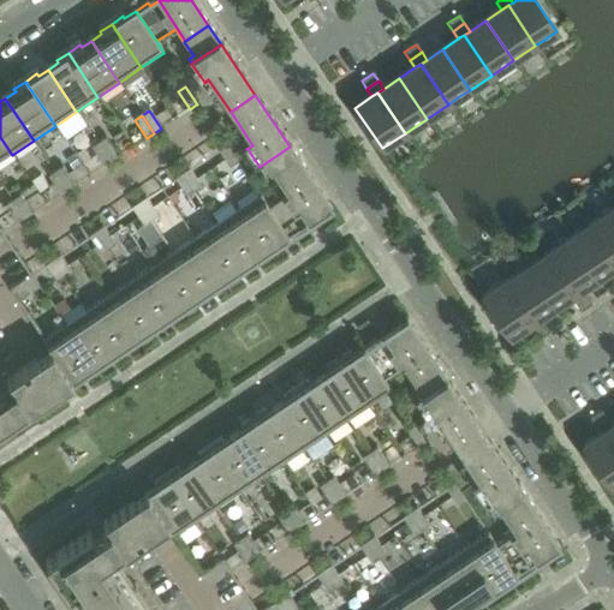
[(0,161),(12,155),(0,137),(0,161)]
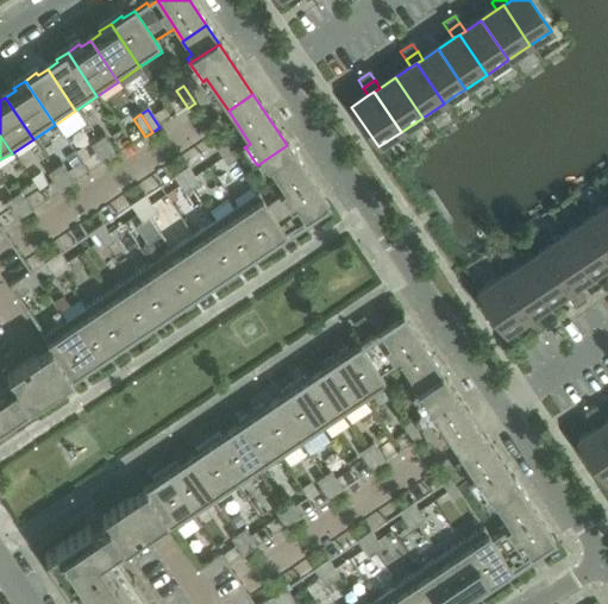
[(98,143),(110,161),(117,156),(105,138),(98,143)]
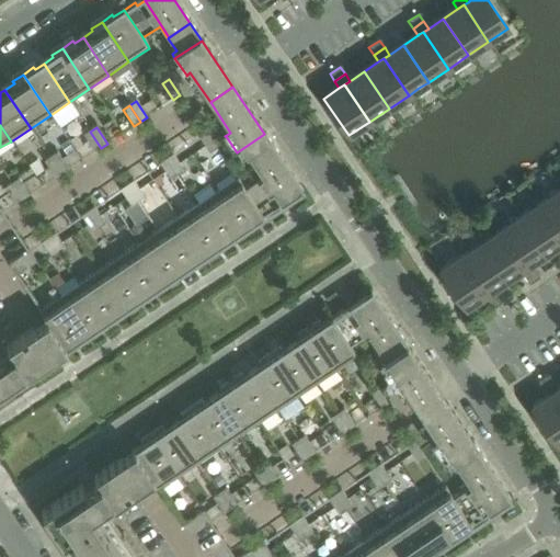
[(101,148),(90,132),(83,136),(94,152),(101,148)]
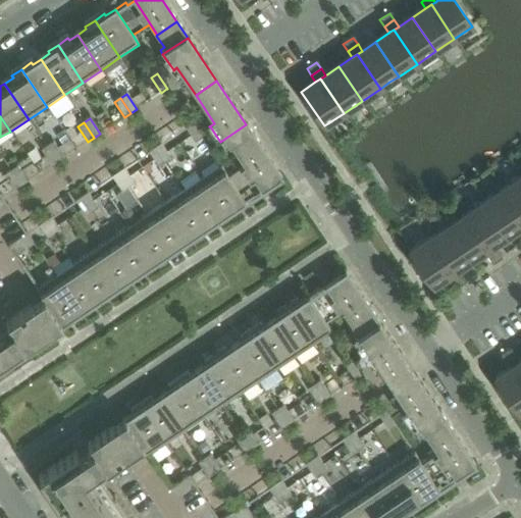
[(201,140),(198,134),(191,124),(185,128),(195,144),(201,140)]
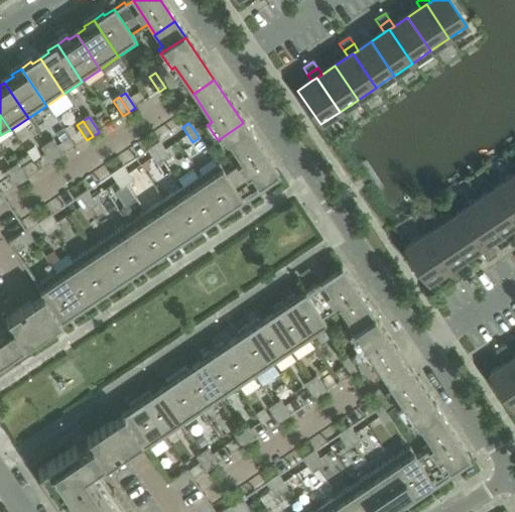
[(243,123),(218,140),(221,144),(225,142),(232,153),(234,151),(253,139),(243,123)]
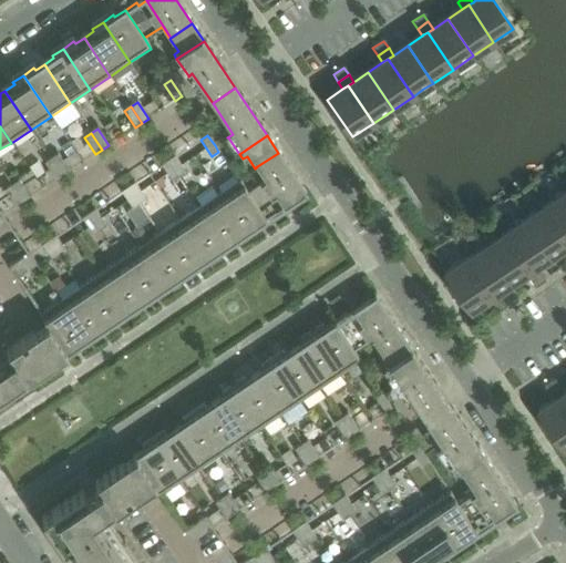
[(257,166),(283,204),(290,198),(292,202),(306,193),(278,153),(257,166)]
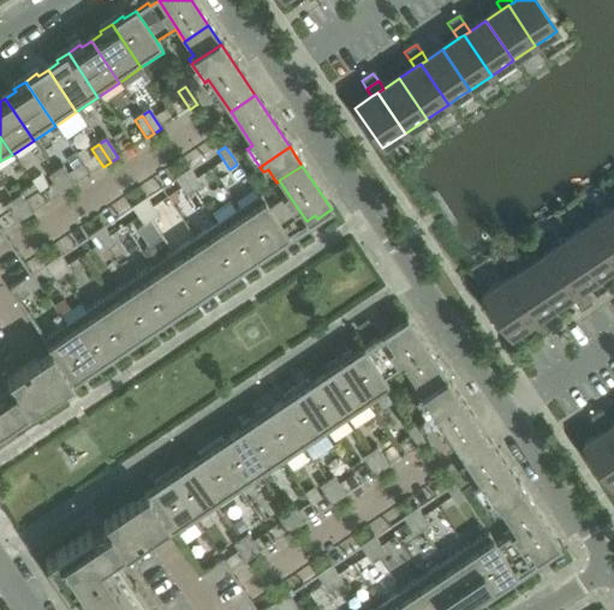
[(55,173),(67,191),(75,186),(63,168),(55,173)]
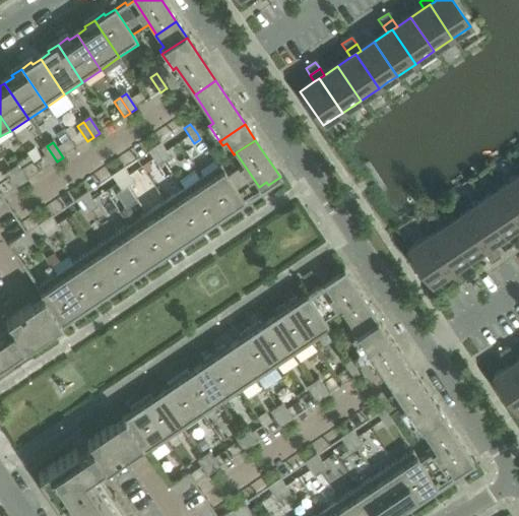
[(153,148),(164,164),(170,159),(159,144),(153,148)]
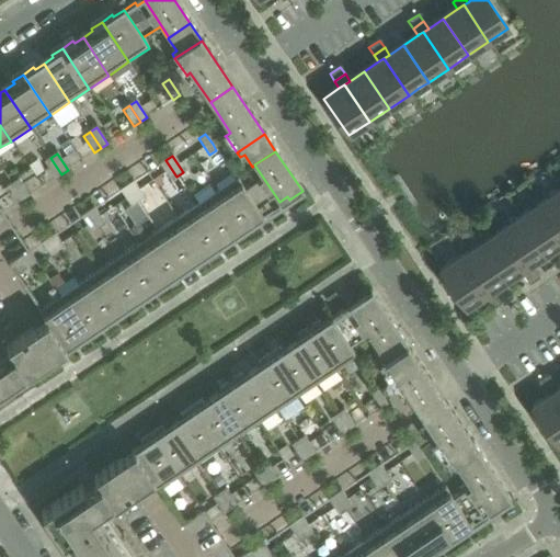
[(61,174),(50,158),(44,162),(55,179),(61,174)]
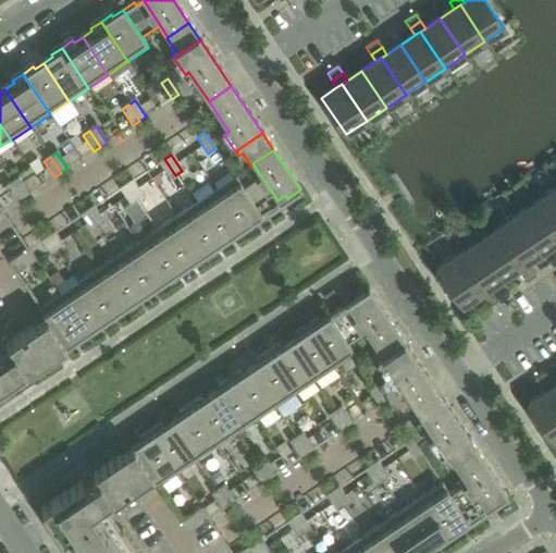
[(175,175),(164,159),(158,163),(169,180),(175,175)]
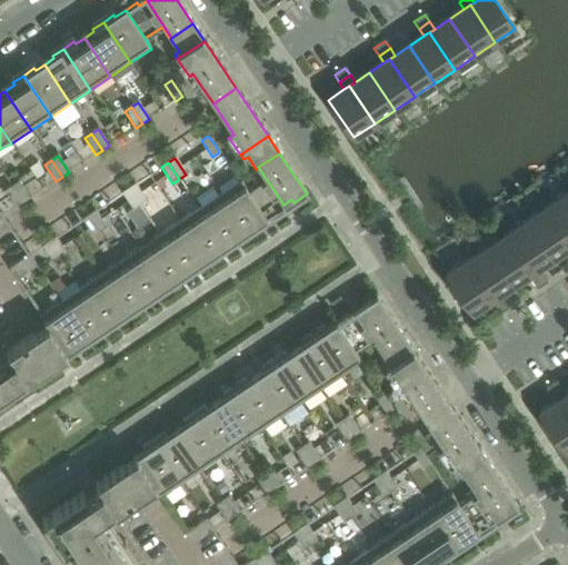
[(247,194),(266,221),(278,214),(276,210),(284,205),(258,167),(256,169),(265,181),(247,194)]
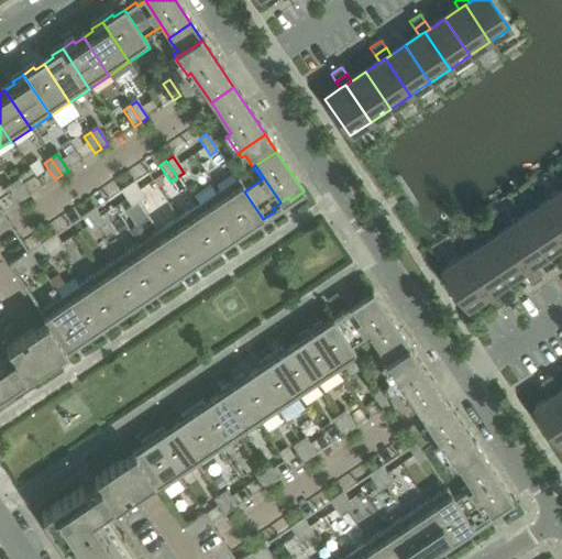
[(11,185),(22,201),(29,197),(18,181),(11,185)]
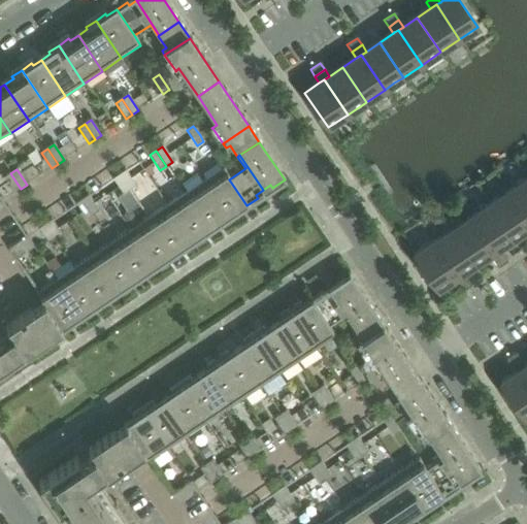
[(203,182),(229,220),(239,214),(238,211),(246,205),(229,179),(222,169),(203,182)]
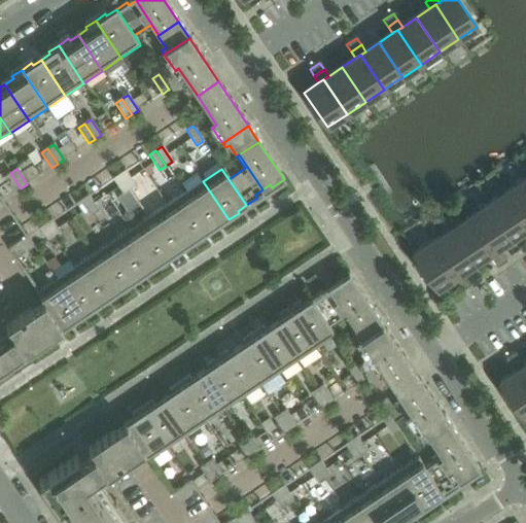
[(135,186),(125,171),(118,175),(129,190),(135,186)]
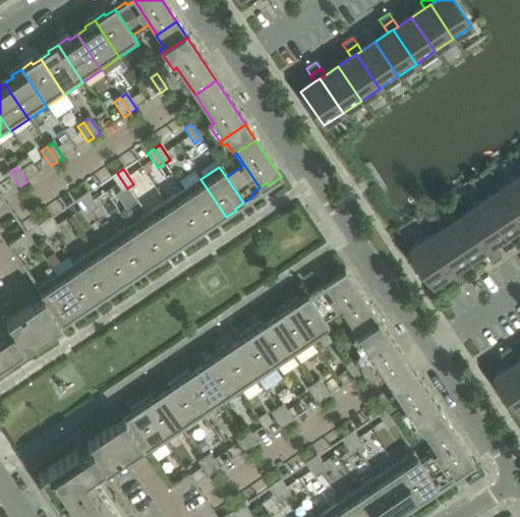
[(20,186),(10,171),(4,175),(14,190),(20,186)]
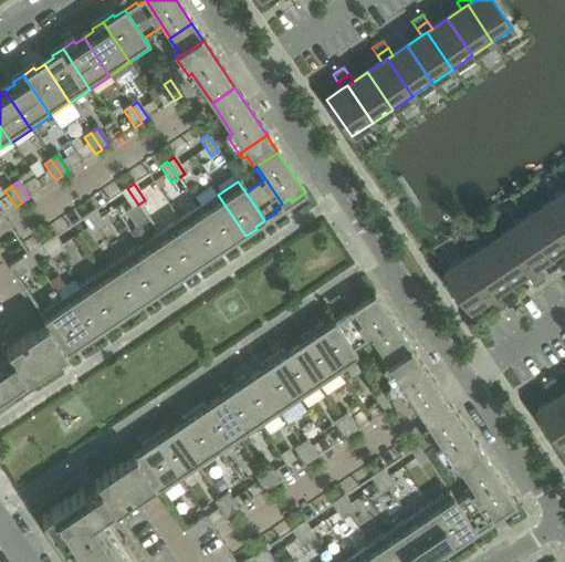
[(132,209),(138,205),(127,188),(121,193),(132,209)]
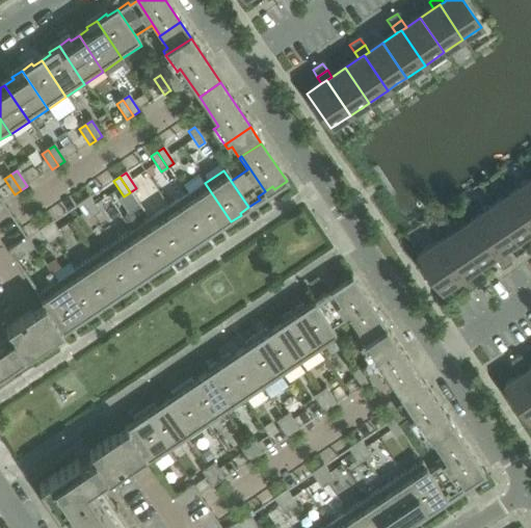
[(530,183),(530,182),(511,194),(530,223),(530,183)]
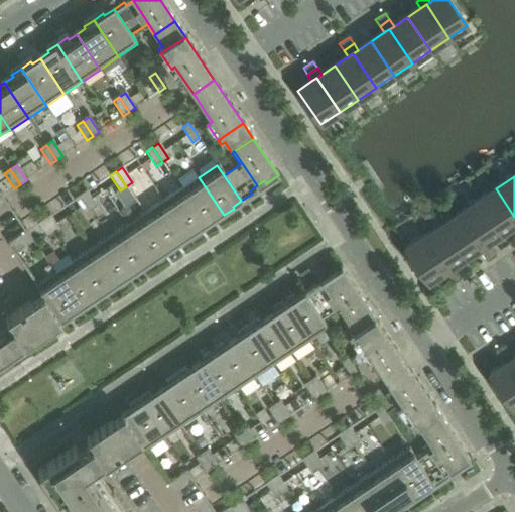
[(224,215),(199,177),(180,189),(205,225),(213,219),(215,221),(224,215)]
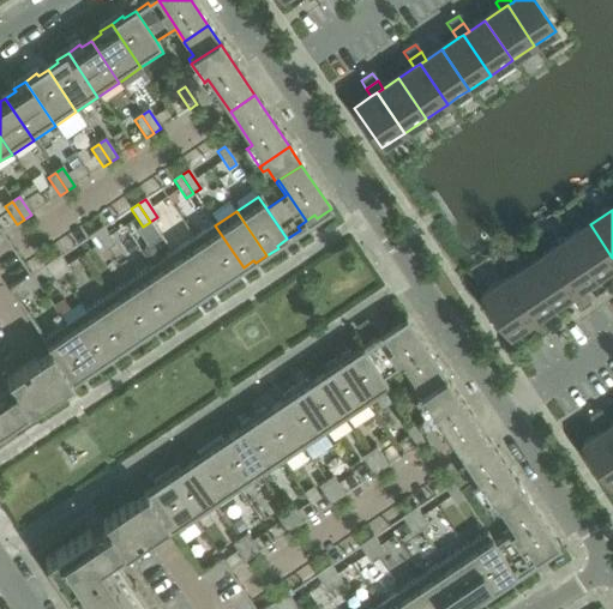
[(612,258),(590,224),(569,239),(596,278),(612,269),(612,266),(612,258)]
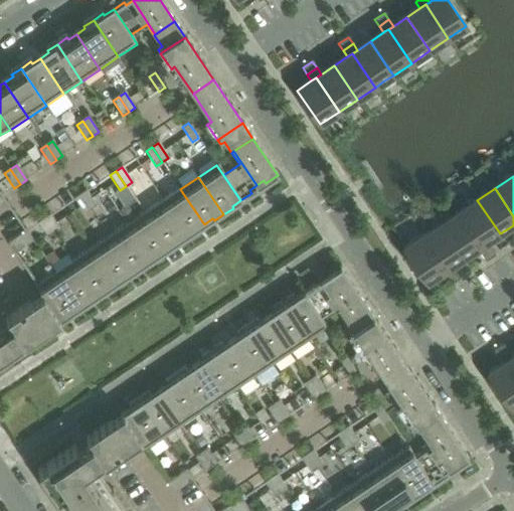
[(163,201),(187,238),(197,232),(196,230),(204,224),(180,189),(163,201)]
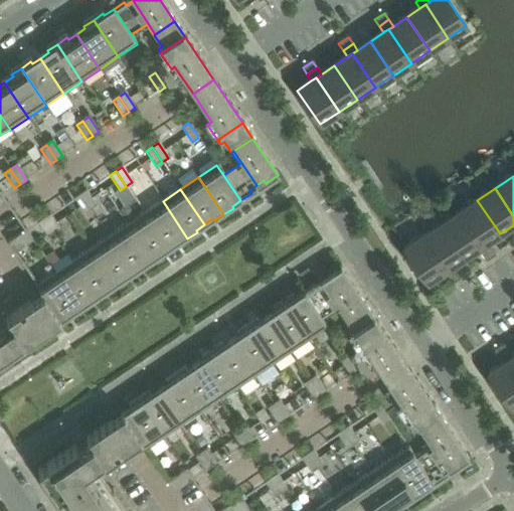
[(79,195),(90,210),(96,206),(86,191),(79,195)]
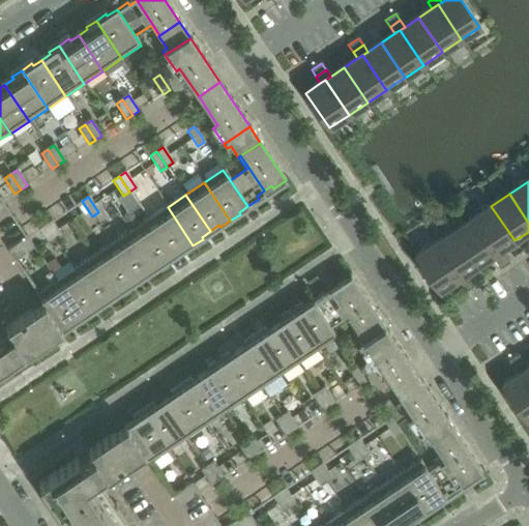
[(92,216),(82,201),(77,205),(86,221),(92,216)]
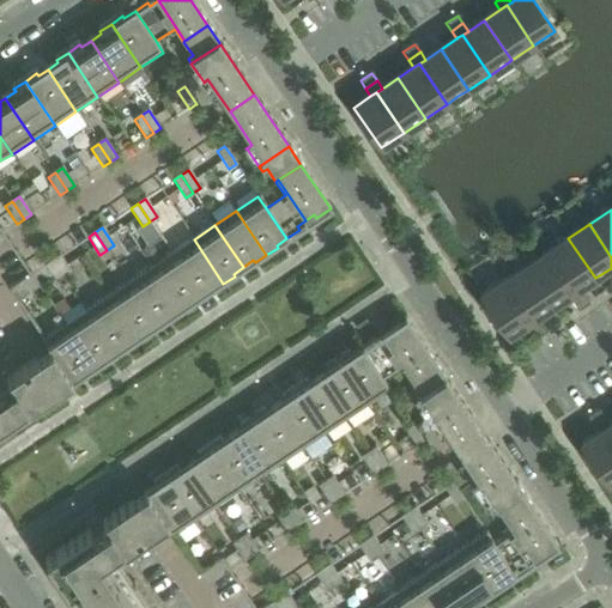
[(568,238),(546,253),(574,293),(580,289),(595,278),(568,238)]
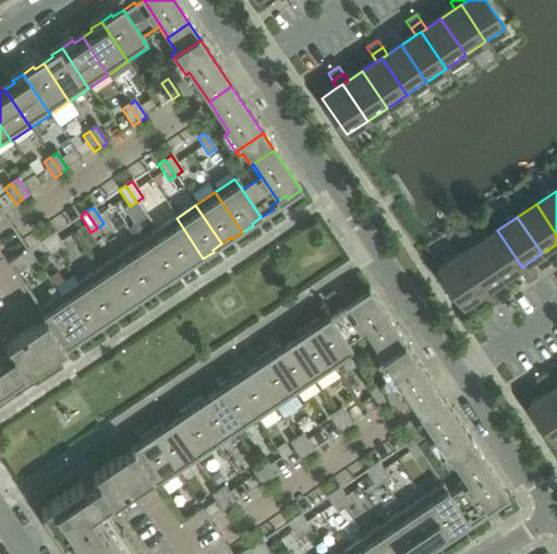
[(157,231),(182,269),(192,263),(193,265),(203,259),(177,218),(157,231)]
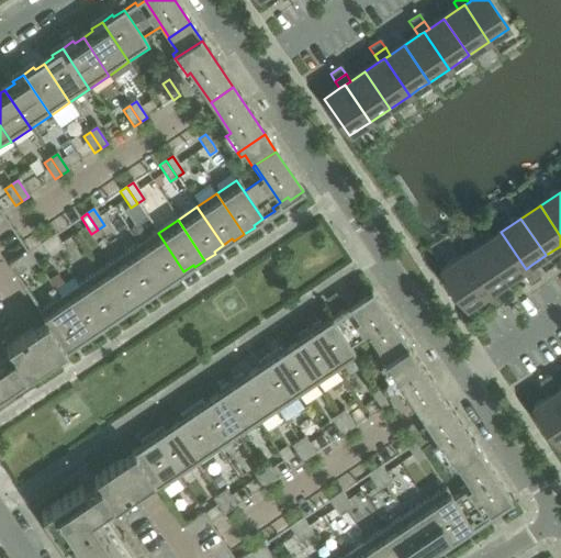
[(501,232),(481,245),(506,282),(520,272),(526,269),(501,232)]
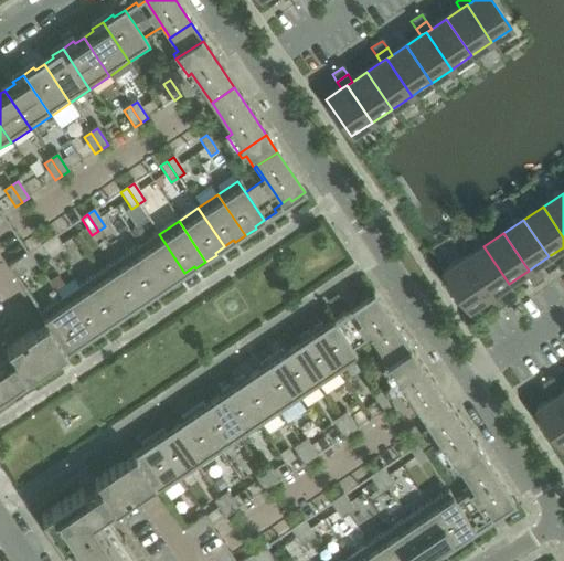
[(139,247),(167,288),(177,282),(176,279),(184,273),(159,234),(139,247)]
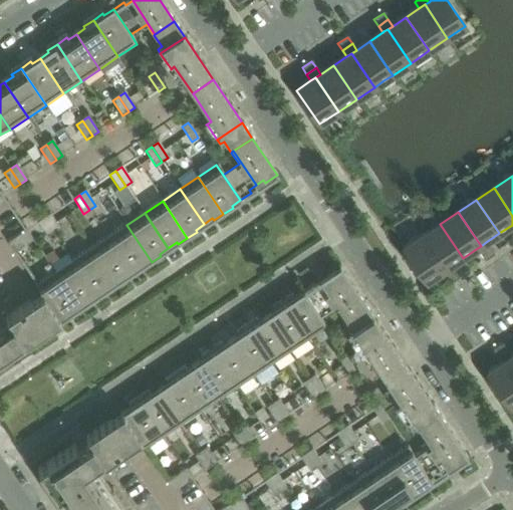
[(44,219),(53,234),(59,230),(49,215),(44,219)]
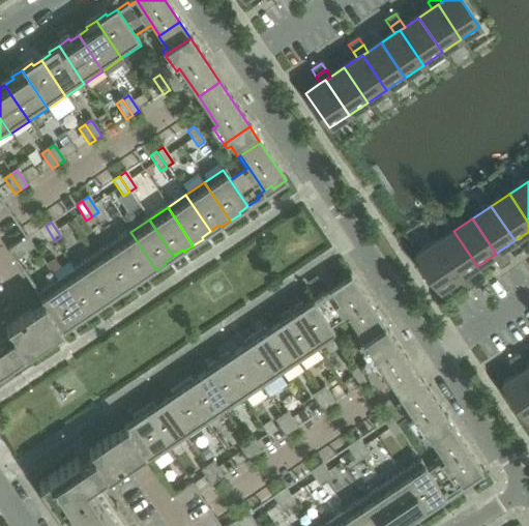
[(55,241),(46,226),(39,230),(50,245),(55,241)]
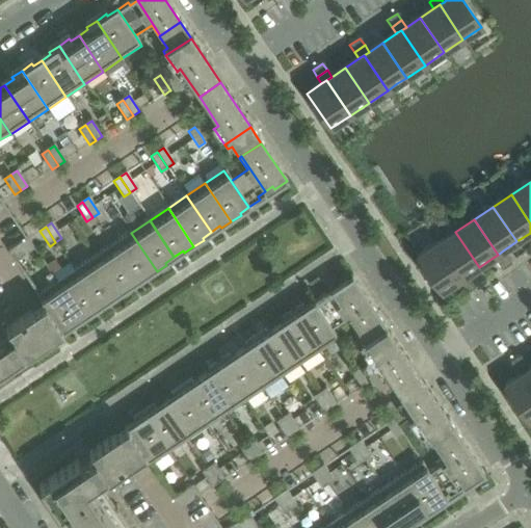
[(455,232),(436,244),(460,280),(466,275),(479,267),(455,232)]
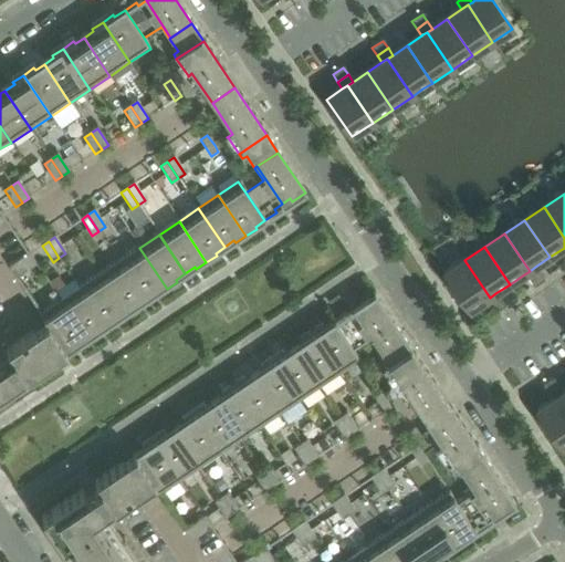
[(119,261),(145,300),(155,294),(156,297),(167,289),(139,248),(119,261)]
